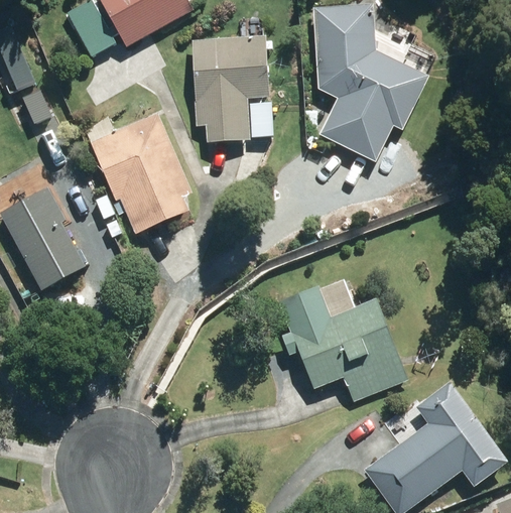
[(79,0),(64,9),(90,56),(115,42),(111,35),(117,32),(125,47),(193,9),(186,0),(79,0)]
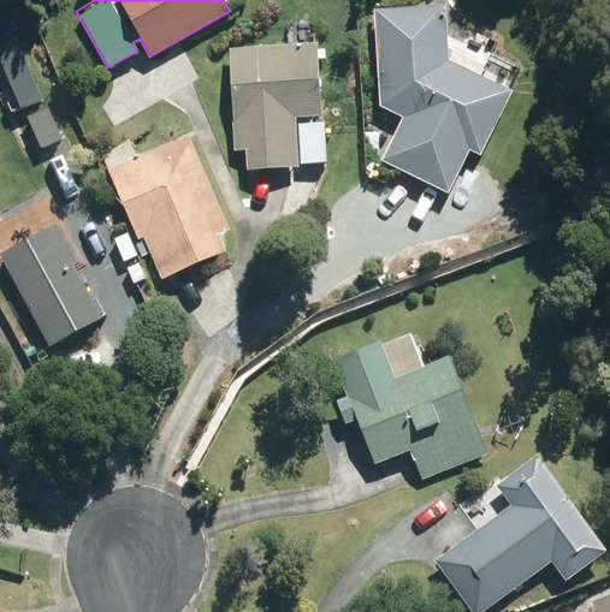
[(378,105),(401,116),(380,160),(449,192),(471,149),(481,154),(511,90),(448,60),(444,5),(372,10),(378,105)]
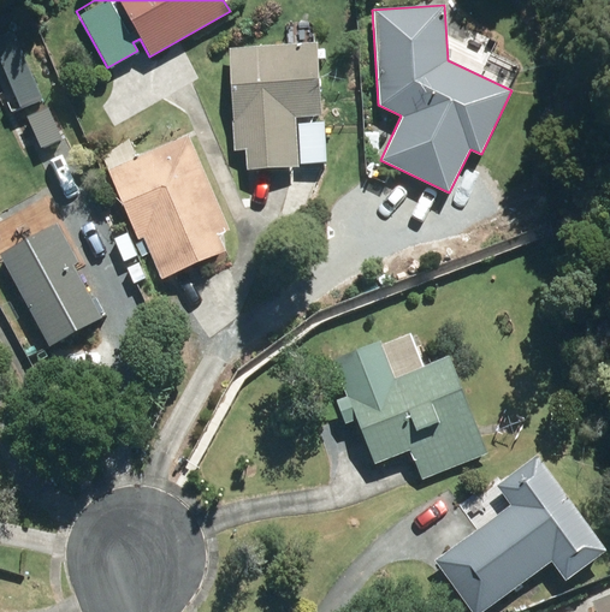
[(295,117),(323,116),(319,43),(227,47),(232,150),(246,149),(247,170),(297,167),(297,164),(327,162),(325,123),(295,124),(295,117)]
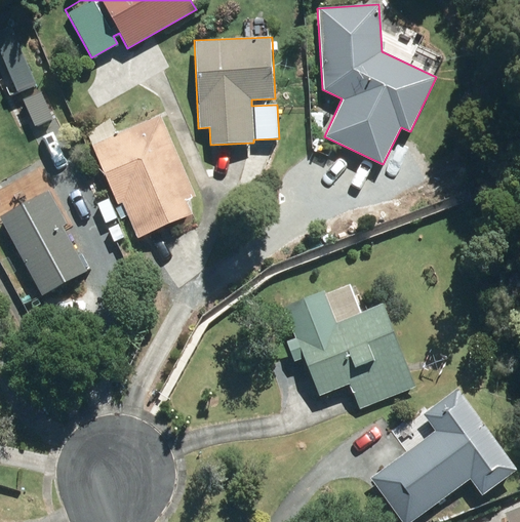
[(186,200),(194,196),(160,115),(85,147),(111,206),(121,202),(135,238),(192,214),(186,200)]
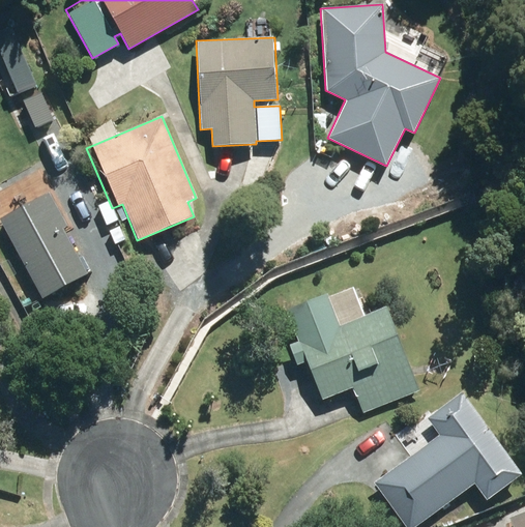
[(0,218),(41,297),(86,274),(61,228),(67,225),(50,192),(0,218)]
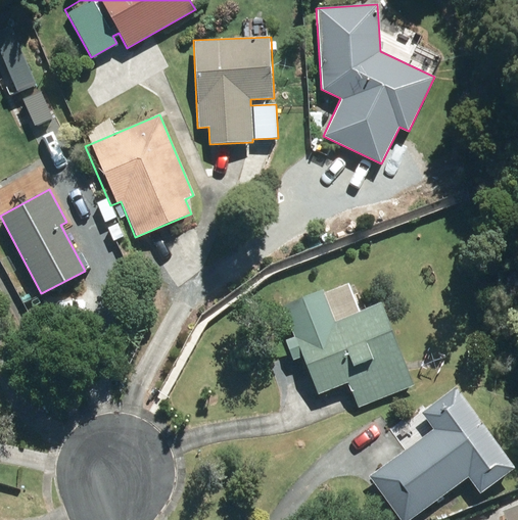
[(382,302),(334,321),(323,291),(283,306),(318,394),(346,382),(357,408),(414,385),(382,302)]
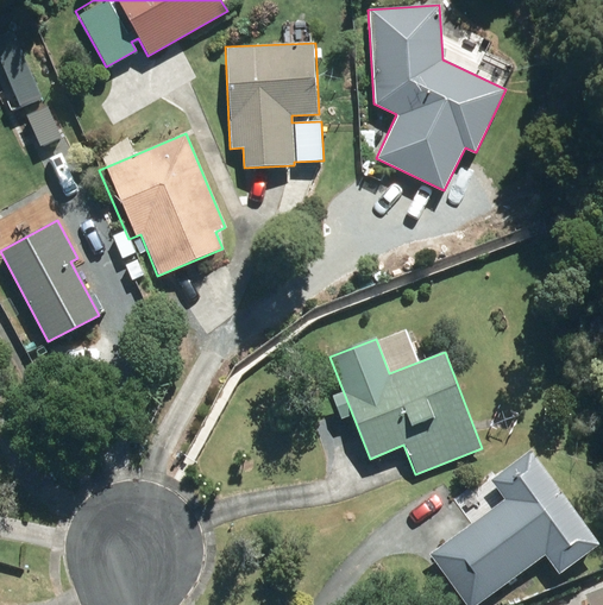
[(531,451),(490,480),(504,499),(428,555),(464,604),(476,604),(545,555),(559,574),(600,544),(531,451)]
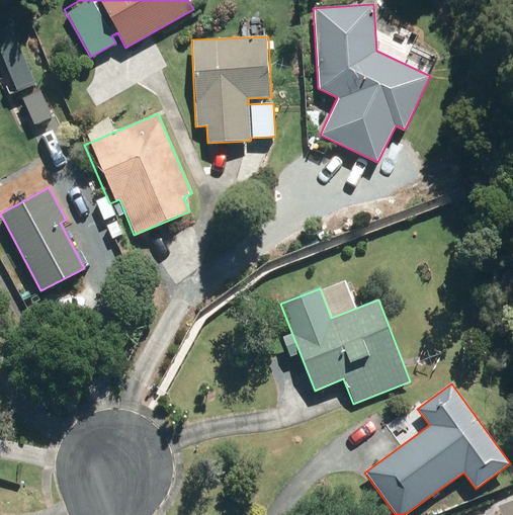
[(512,514),(512,491),(508,493),(510,500),(497,505),(501,514),(500,514),(512,514)]
